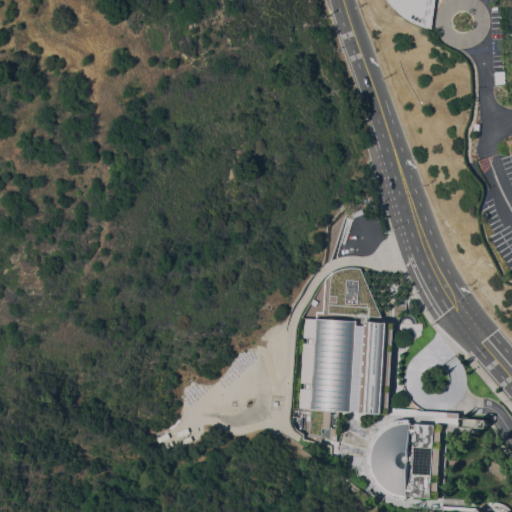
[(437,0),(434,27),(429,26),(415,21),(403,13),(393,2),(391,0),(437,0)]
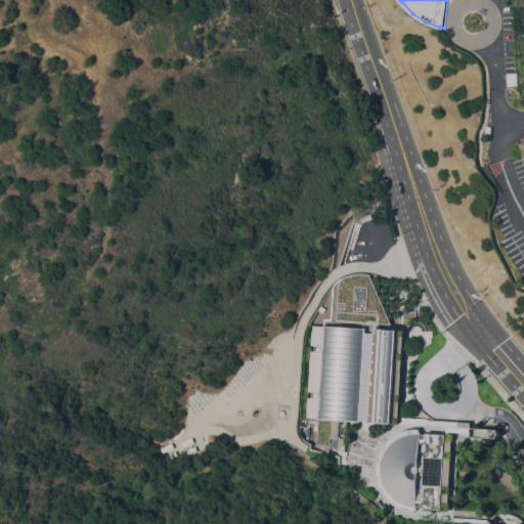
[(416,306),(415,317),(402,317),(403,305),(416,306)]
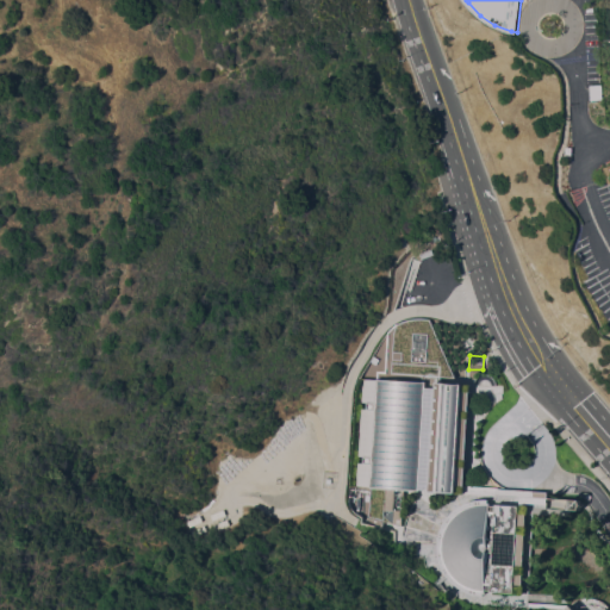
[(384,487),(369,487),(369,486),(367,486),(368,462),(362,462),(362,455),(371,455),(374,408),(365,408),(366,402),(374,402),(377,378),(424,380),(424,386),(435,387),(435,380),(461,383),(460,390),(468,391),(462,492),(429,491),(429,489),(418,489),(418,490),(393,489),(392,509),(400,510),(400,526),(381,520),(384,487)]
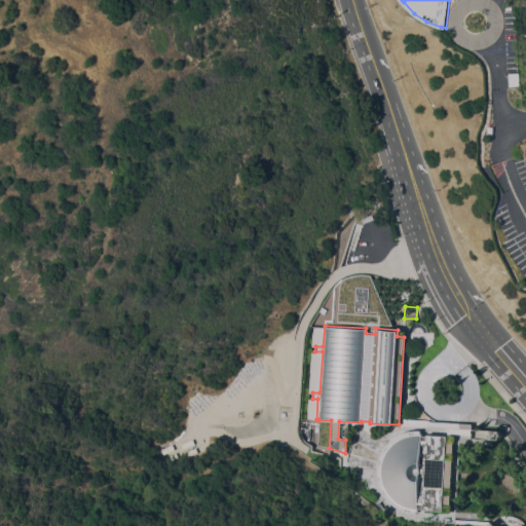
[(420,433),(422,433),(422,435),(426,436),(426,434),(447,436),(447,427),(458,427),(459,422),(471,423),(471,434),(454,433),(449,511),(422,509),(422,508),(417,508),(417,510),(415,510),(415,513),(411,512),(406,512),(400,510),(395,506),(389,502),(386,499),(385,498),(375,504),(373,501),(383,494),(382,493),(379,487),(377,481),(376,475),(376,467),(377,461),(379,456),(381,451),(385,445),(390,441),(397,436),(404,433),(411,430),(420,429),(420,433)]
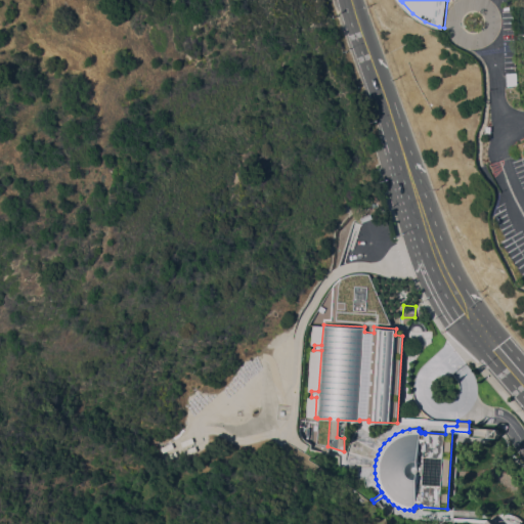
[(498,428),(497,438),(488,437),(489,428),(498,428)]
